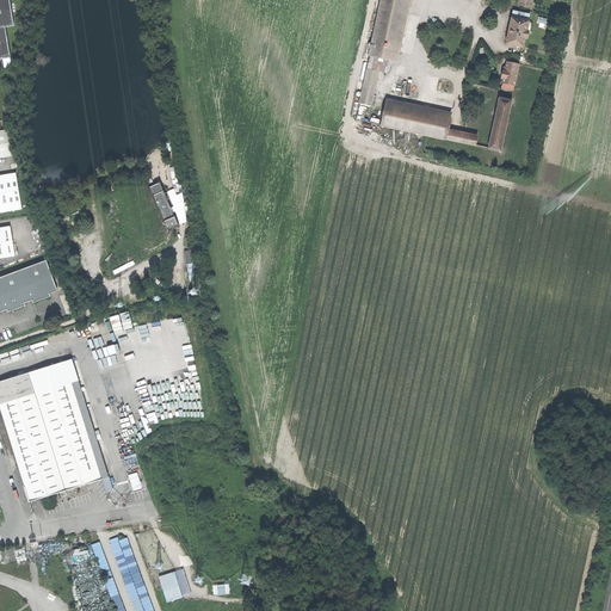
[(0,0),(0,59),(11,57),(6,28),(14,26),(10,0),(0,0)]
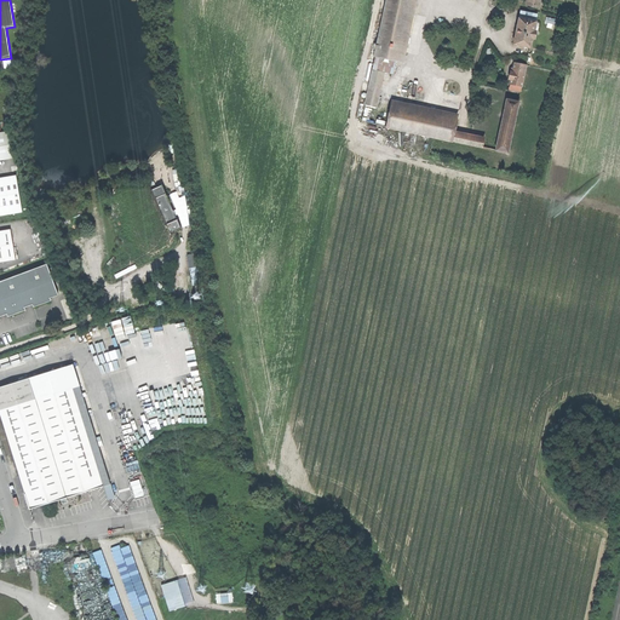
[(386,0),(375,56),(399,62),(412,0),(386,0)]
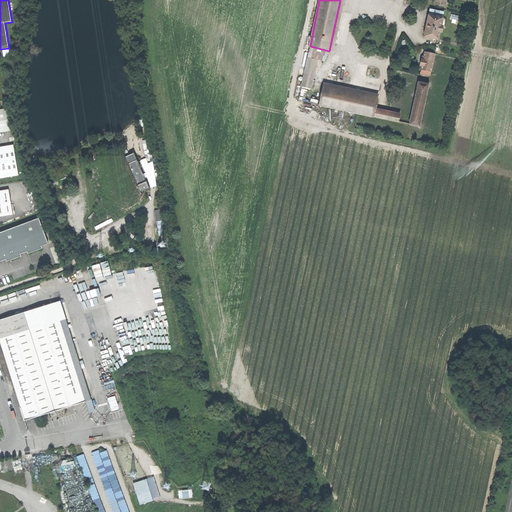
[(438,40),(444,12),(431,9),(426,30),(425,30),(424,31),(426,32),(424,37),(438,40)]
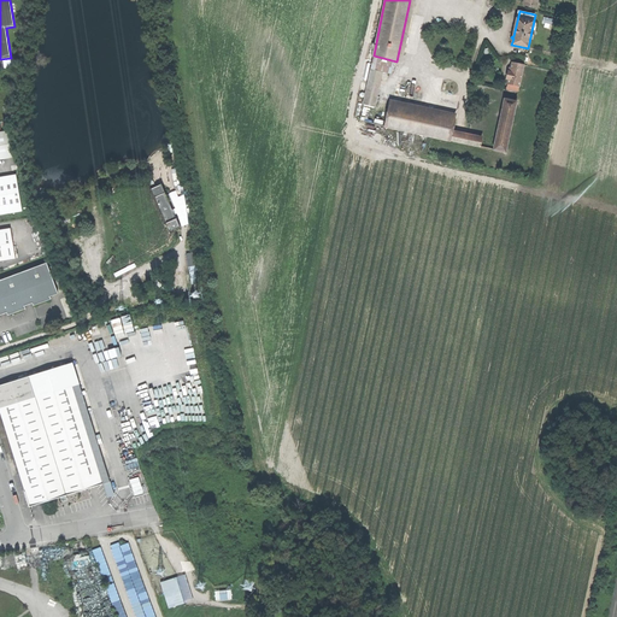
[(374,56),(370,70),(382,72),(393,75),(397,62),(374,56)]
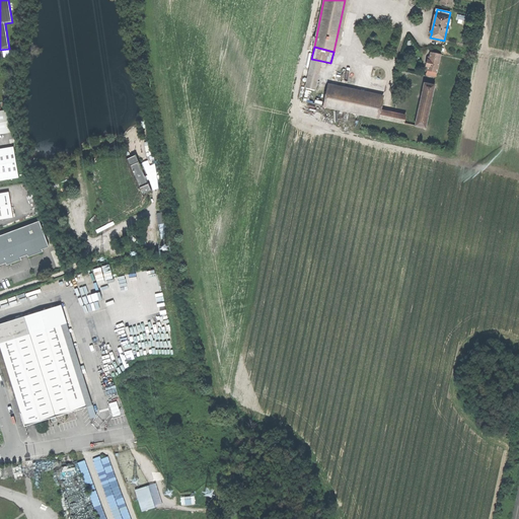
[(437,73),(441,55),(431,52),(430,57),(429,57),(428,60),(427,60),(426,66),(428,66),(427,71),(437,73)]
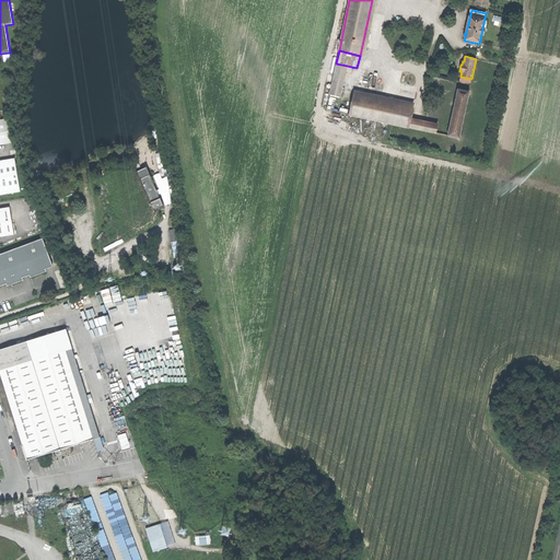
[(362,81),(383,85),(387,67),(366,62),(362,81)]
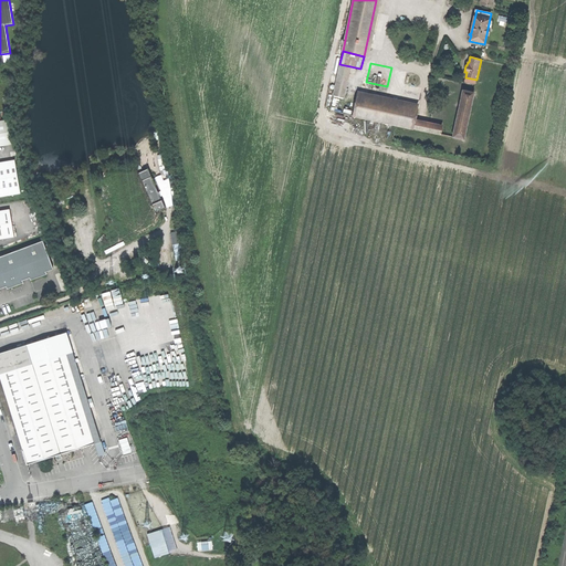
[(344,97),(350,66),(339,64),(333,95),(344,97)]
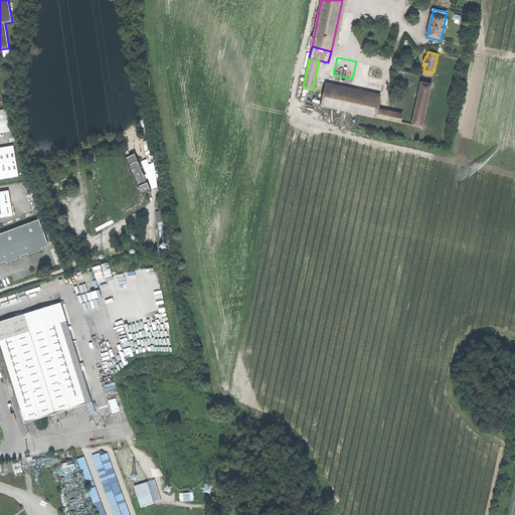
[(422,124),(431,84),(421,82),(412,122),(422,124)]
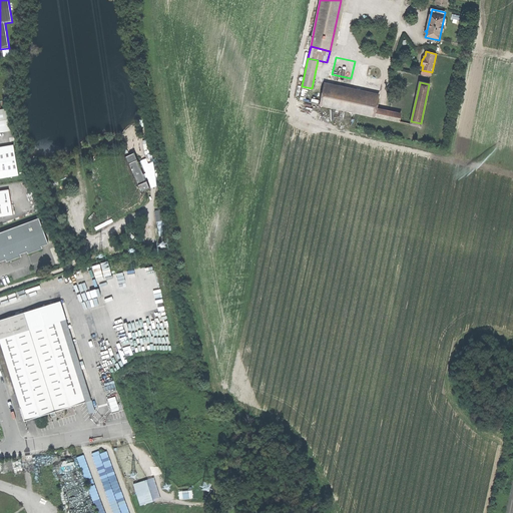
[(365,111),(391,117),(392,110),(378,106),(380,96),(323,83),(320,102),(353,109),(353,108),(365,111)]
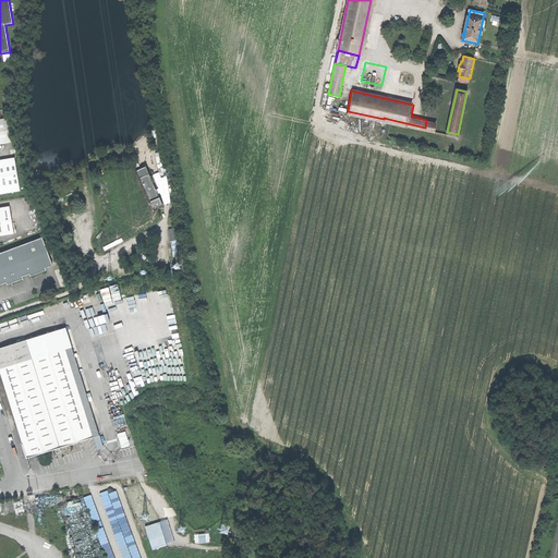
[(9,118),(0,119),(0,144),(12,143),(9,118)]
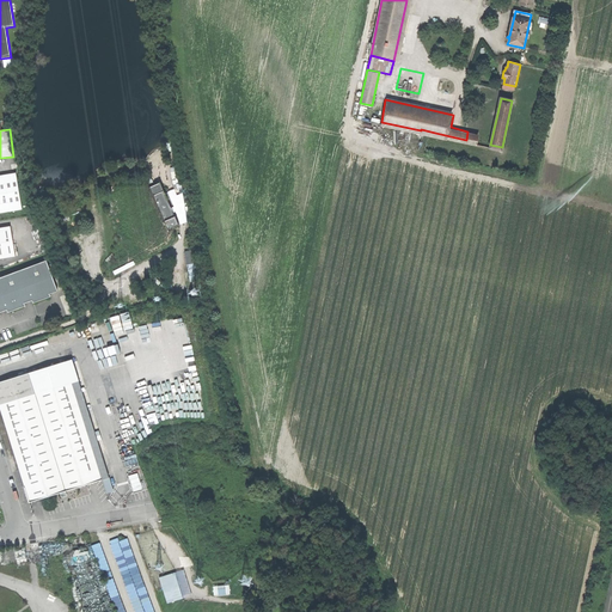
[(16,173),(5,176),(11,212),(22,209),(16,173)]
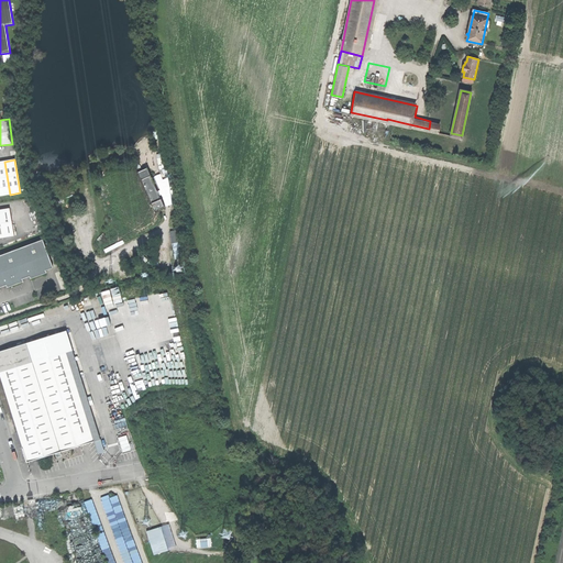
[(0,196),(10,195),(4,162),(0,162),(0,196)]
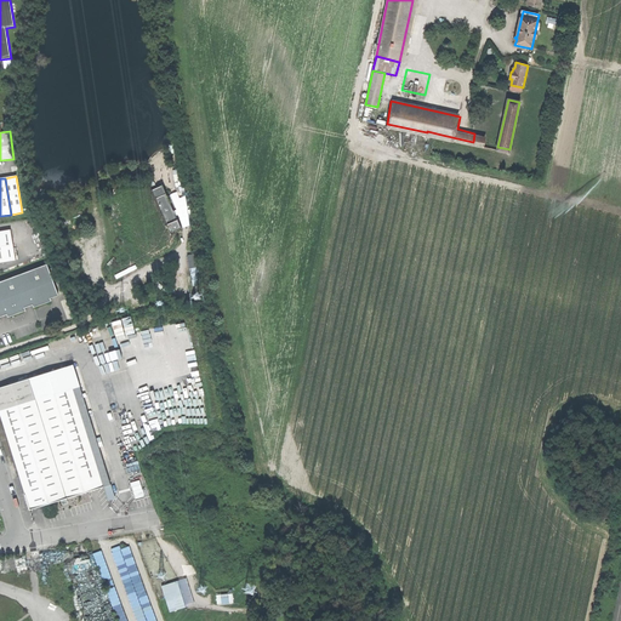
[(161,186),(152,191),(170,233),(181,229),(161,186)]
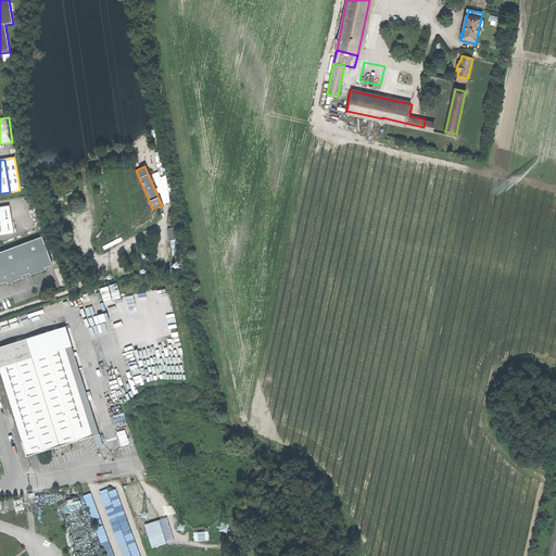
[(0,235),(14,234),(12,219),(10,206),(0,207),(0,235)]
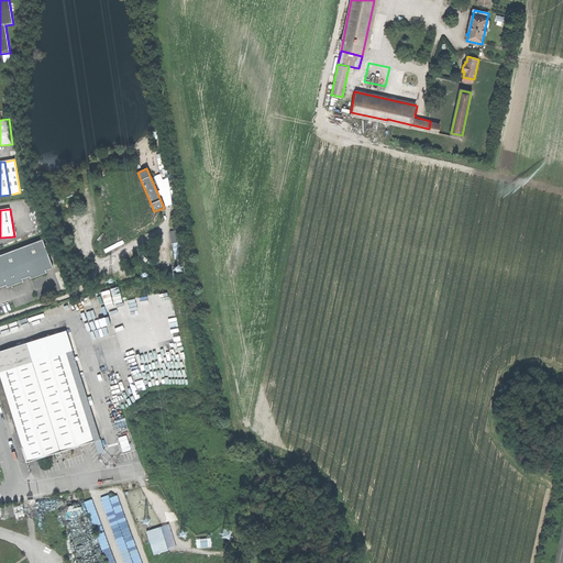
[(0,289),(0,290),(0,288),(0,287),(7,285),(8,287),(23,282),(23,279),(30,276),(31,279),(46,273),(46,271),(53,268),(43,240),(0,255),(0,289)]
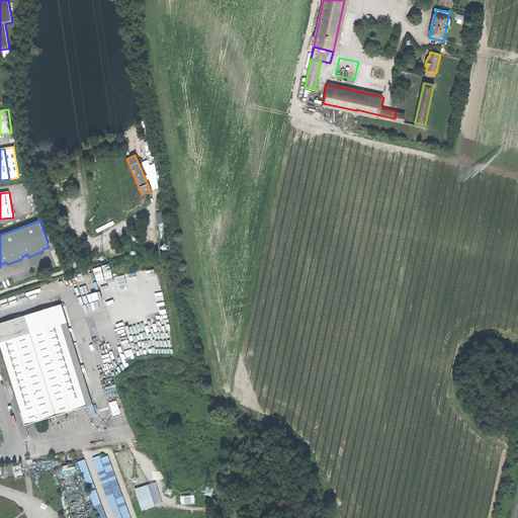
[(139,271),(142,285),(150,284),(147,269),(139,271)]
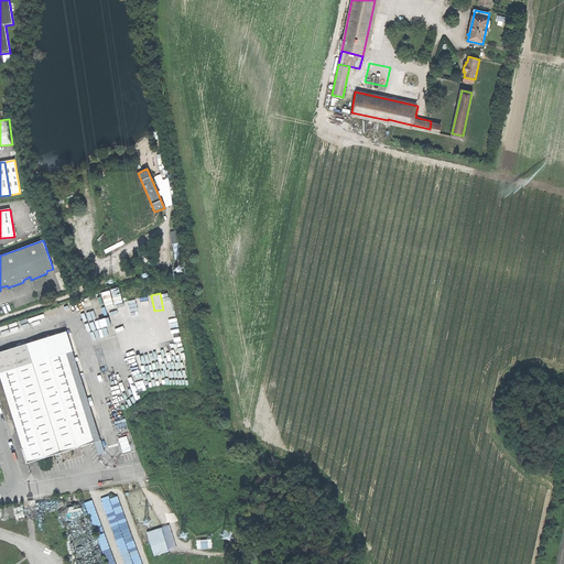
[(0,351),(0,372),(33,362),(26,344),(0,351)]
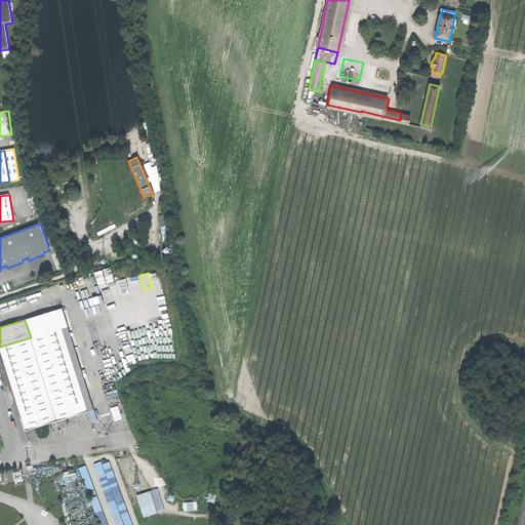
[(0,347),(0,350),(26,431),(52,422),(55,421),(87,412),(61,328),(31,337),(0,347)]
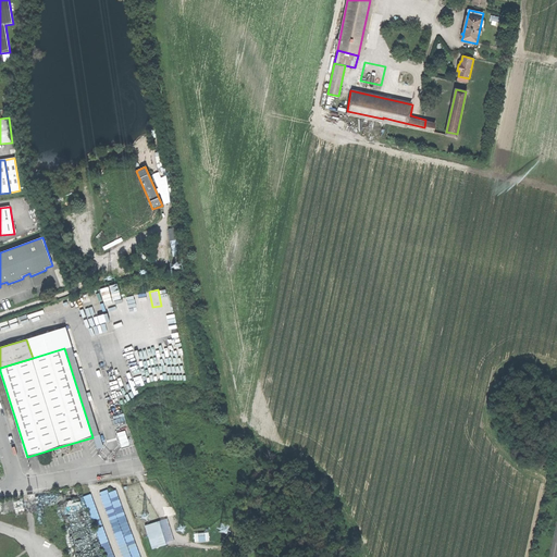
[(99,435),(94,436),(97,449),(102,447),(99,435)]
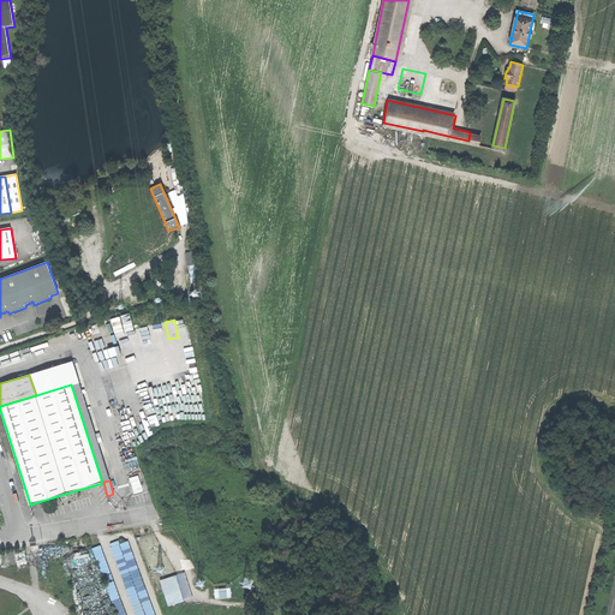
[(131,482),(133,494),(142,493),(141,481),(131,482)]
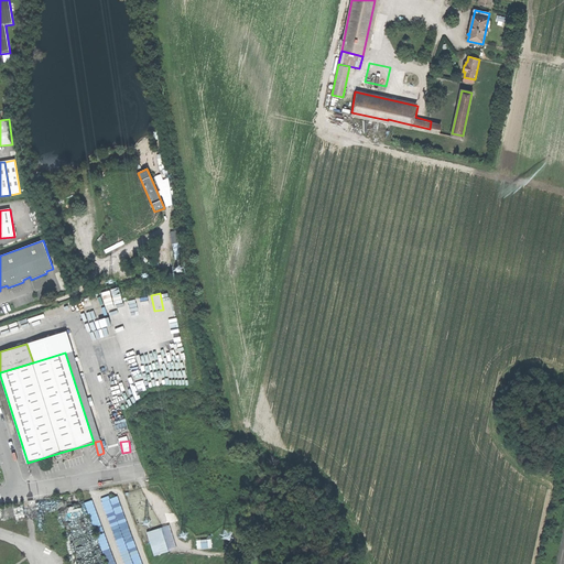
[(141,563),(120,495),(110,498),(109,496),(104,497),(123,563),(141,563)]
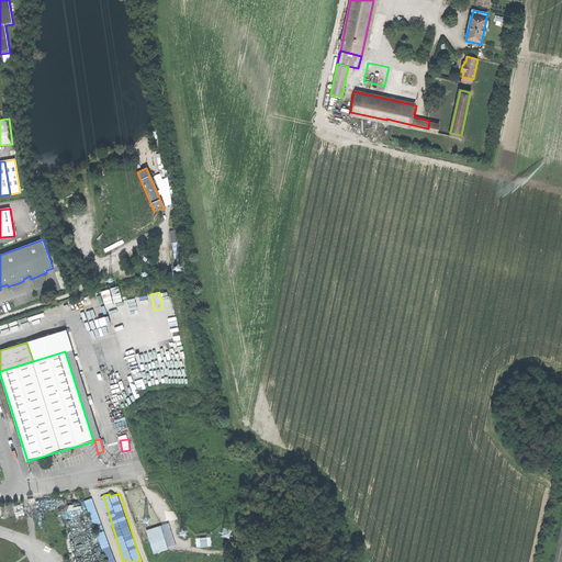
[(146,530),(154,553),(177,547),(169,523),(146,530)]
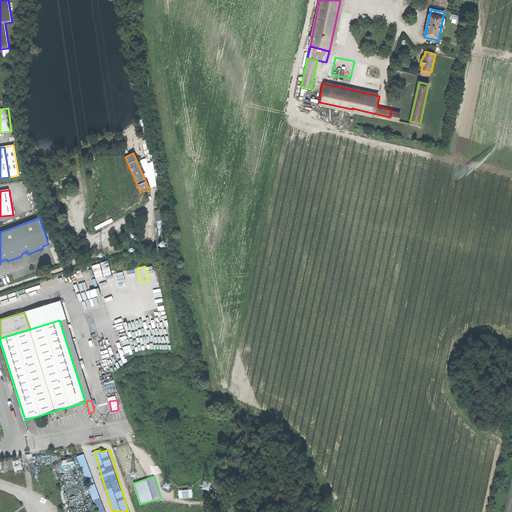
[(91,488),(98,511),(106,511),(98,486),(91,488)]
